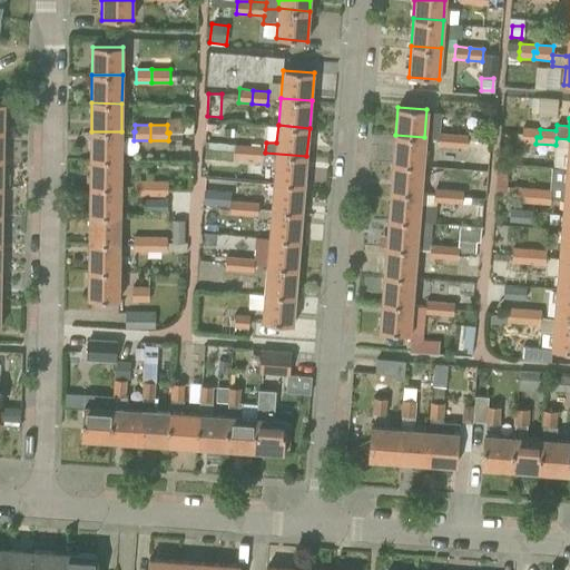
[(522,128),(521,143),(536,144),(537,137),(540,137),(540,129),(522,128)]
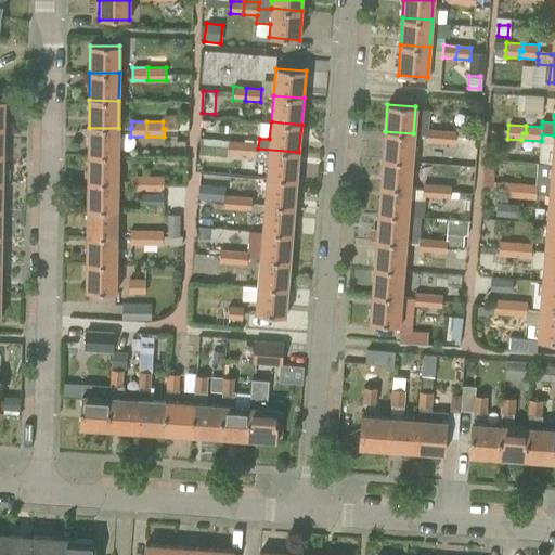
[(88,155),(117,155),(118,128),(89,128),(88,155)]
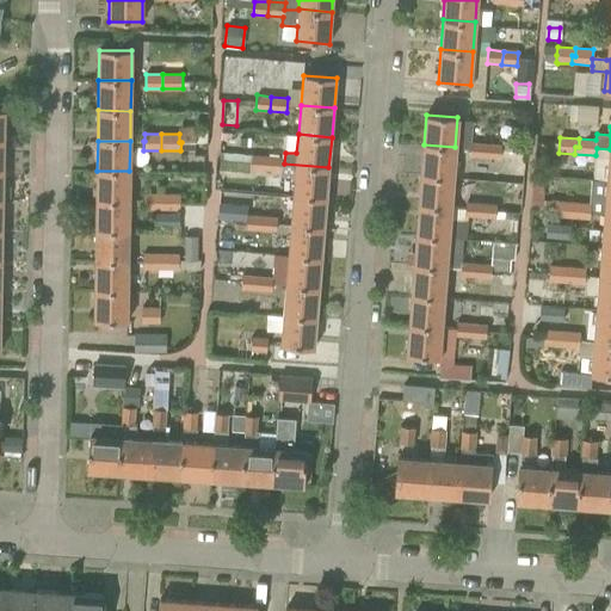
[(486,159),(487,144),(471,143),(470,158),(486,159)]
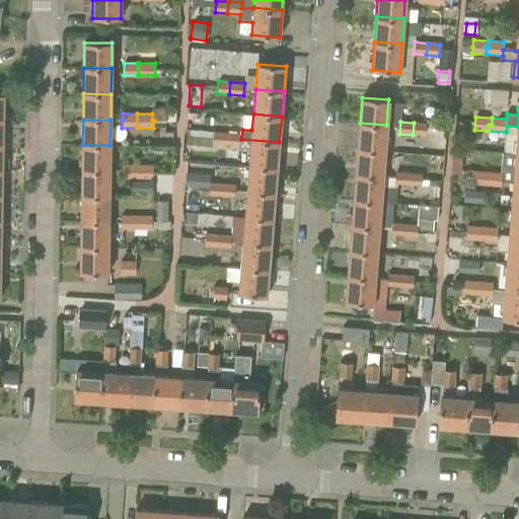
[(358,148),(384,150),(386,125),(360,123),(358,148)]
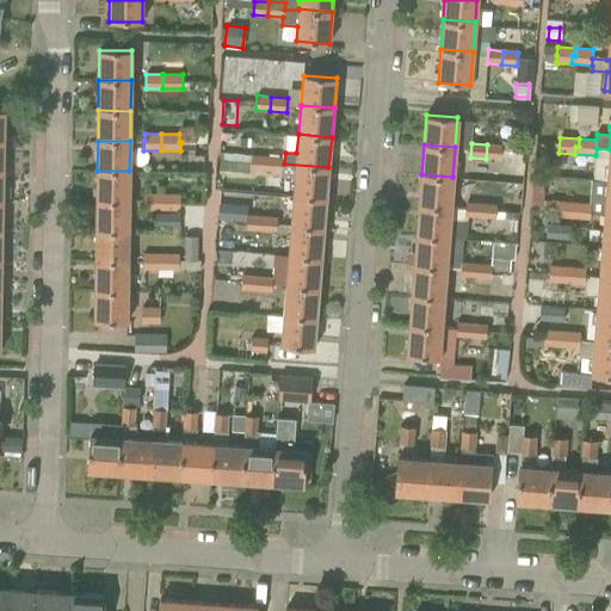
[(487,144),(486,159),(501,160),(503,146),(500,146),(487,144)]
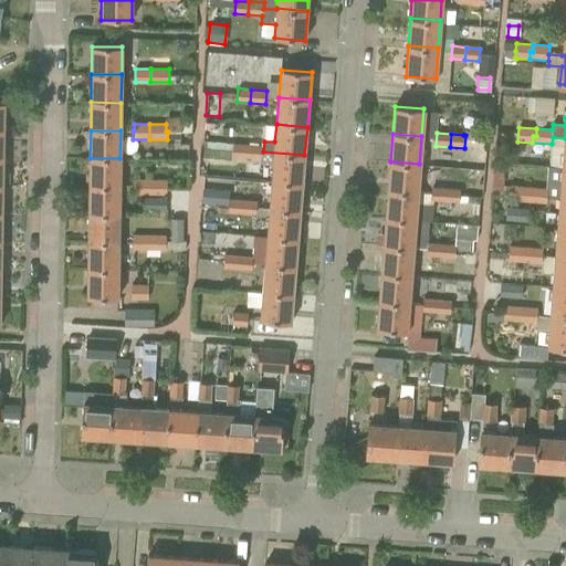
[(562,168),(565,167),(565,137),(565,138),(553,137),(552,144),(549,167),(562,168)]
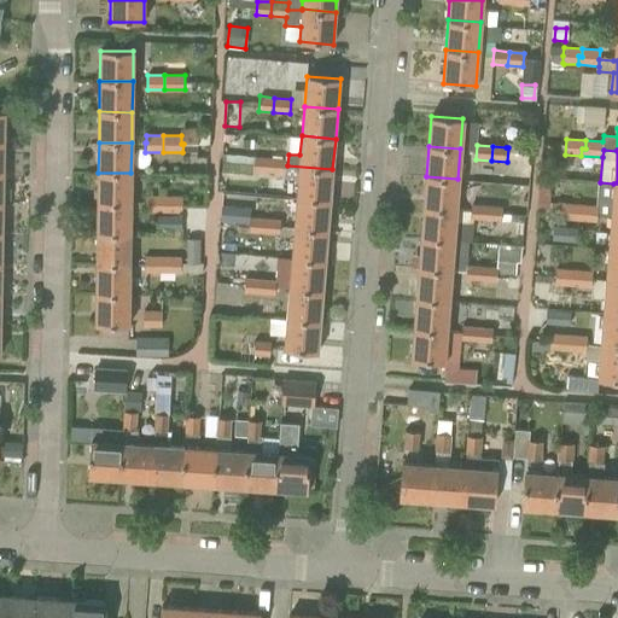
[(269,158),(223,155),(222,162),(255,164),(254,170),(268,172),(269,158)]
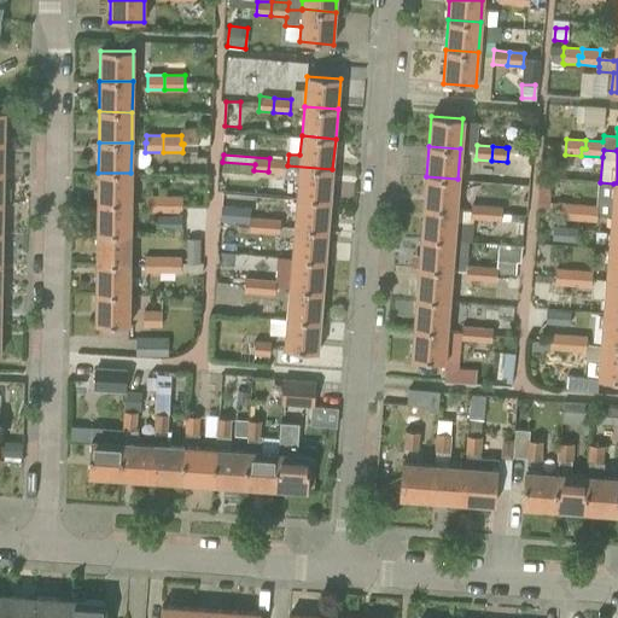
[(268,172),(285,173),(285,159),(269,158),(268,172)]
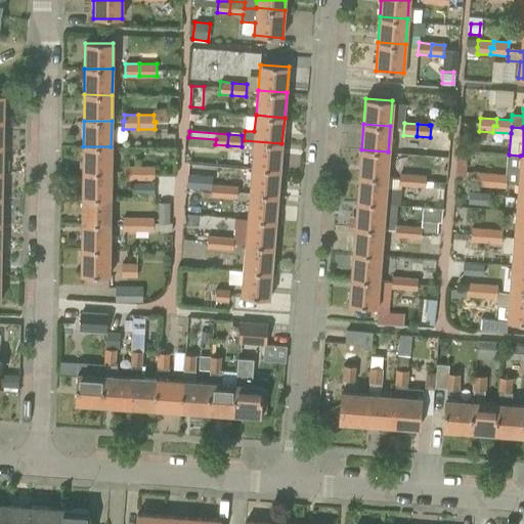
[(252,167),(279,169),(281,143),(244,140),(244,141),(254,142),(252,167)]
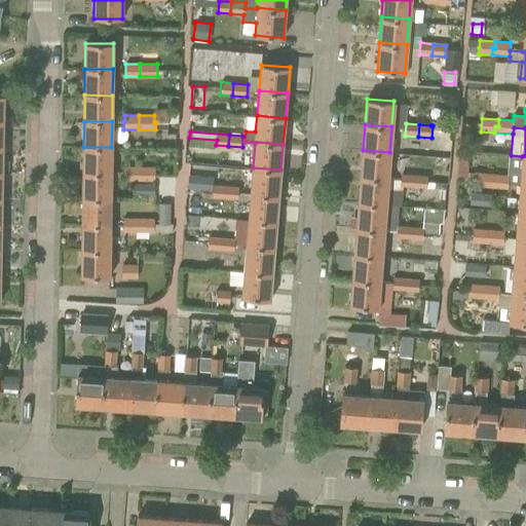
[(111,147),(83,147),(83,173),(111,173),(111,147)]
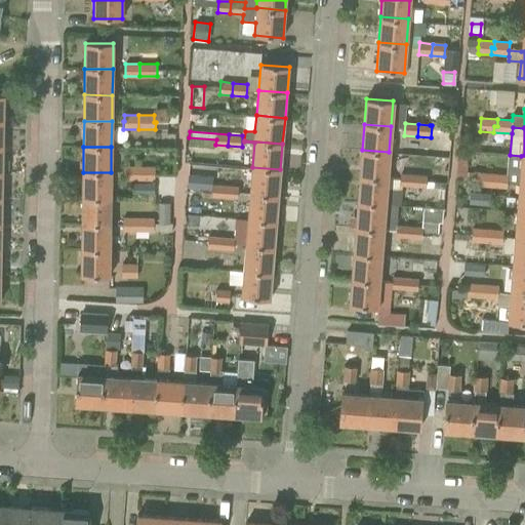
[(360,175),(387,177),(389,152),(362,150),(360,175)]
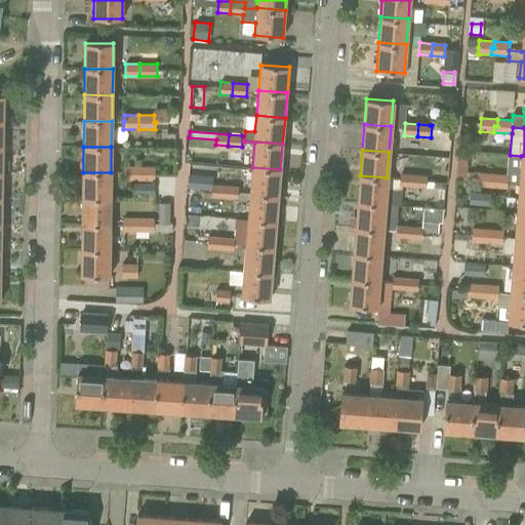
[(123,180),(137,180),(137,166),(123,166),(123,180)]
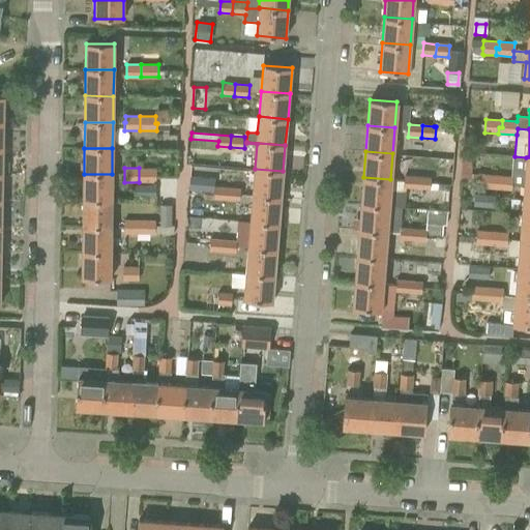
[(156,168),(139,168),(139,182),(156,181),(156,168)]
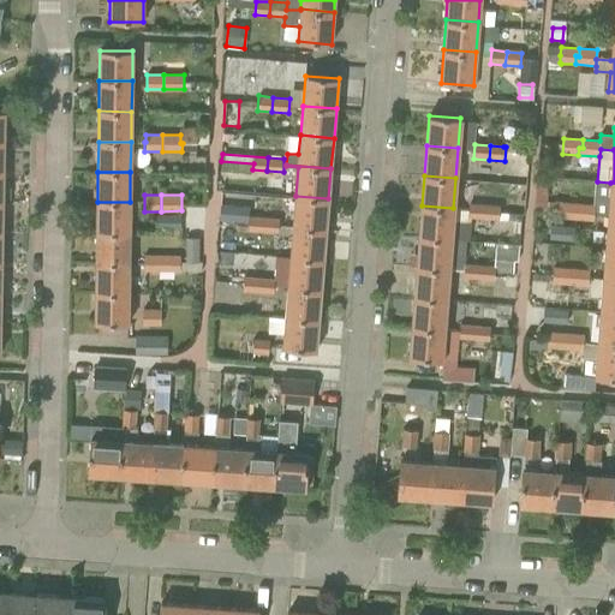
[(328,198),(296,196),(293,226),(326,228),(328,198)]
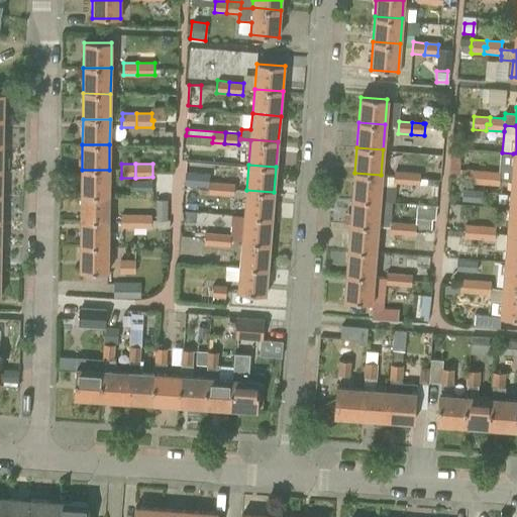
[(469,180),(468,184),(482,185),(483,179),(485,179),(486,171),(454,169),(454,179),(469,180)]
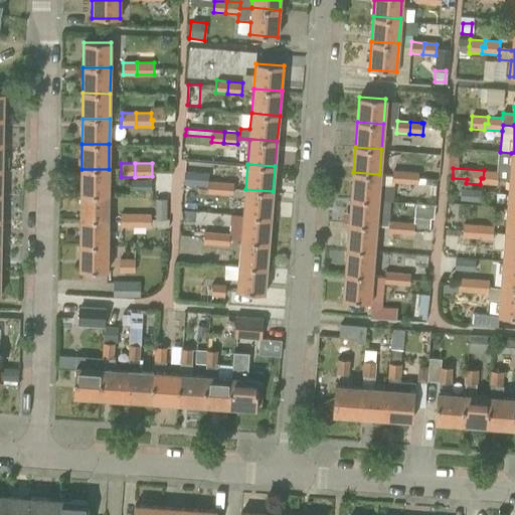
[(109,169),(81,169),(80,194),(109,194),(109,169)]
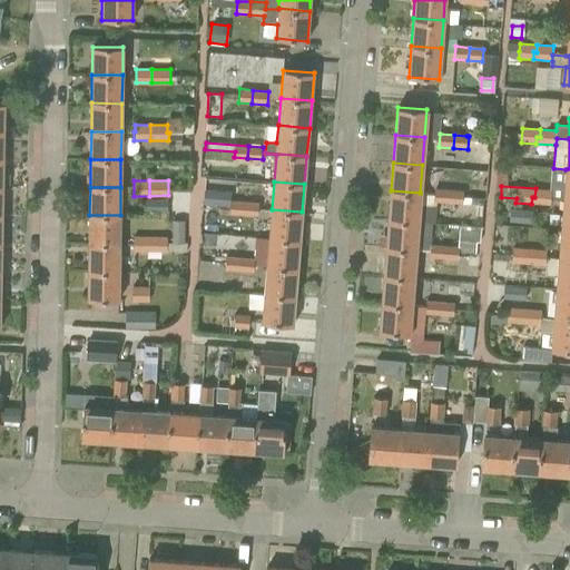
[(433,202),(446,203),(448,189),(434,188),(434,194),(433,202)]
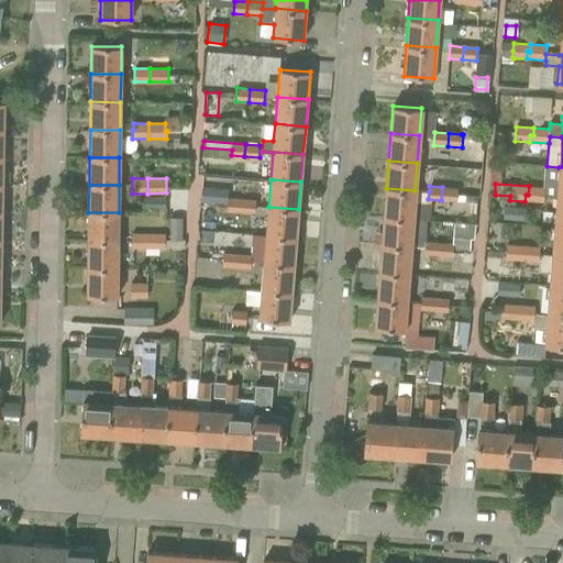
[(543,202),(543,187),(529,186),(528,195),(526,195),(525,201),(543,202)]
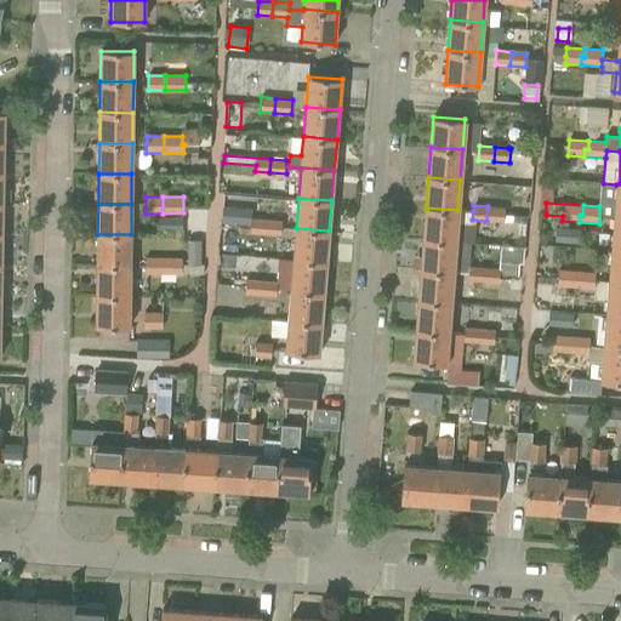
[(503,208),(488,206),(486,221),(503,222),(503,208)]
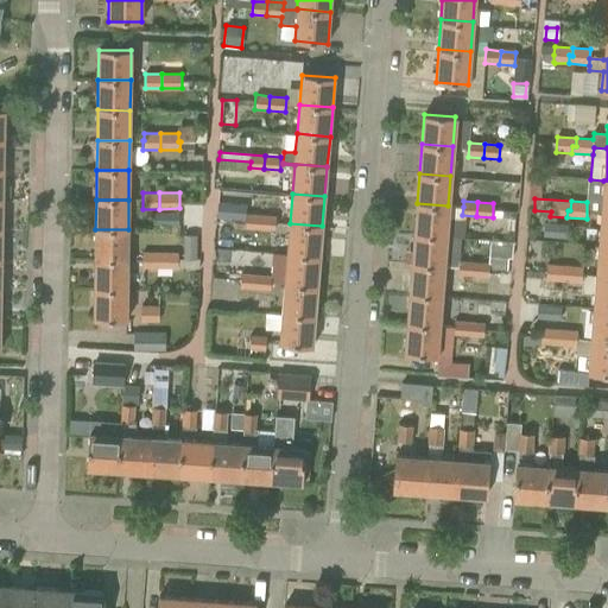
[(417,203),(415,233),(445,235),(458,236),(461,236),(462,215),(463,207),(448,206),(417,203)]
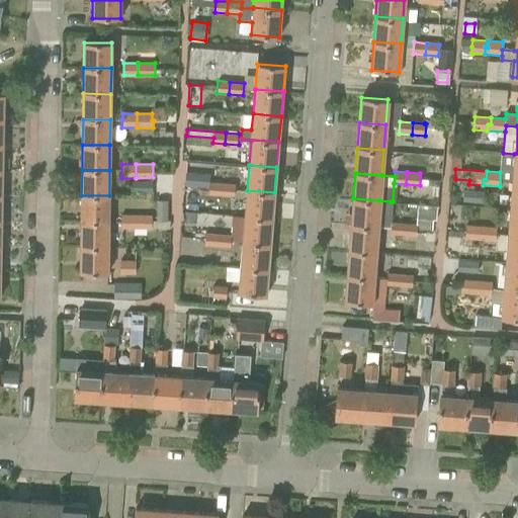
[(185,174),(184,186),(198,187),(209,188),(209,194),(222,195),(222,183),(209,182),(210,175),(185,174)]
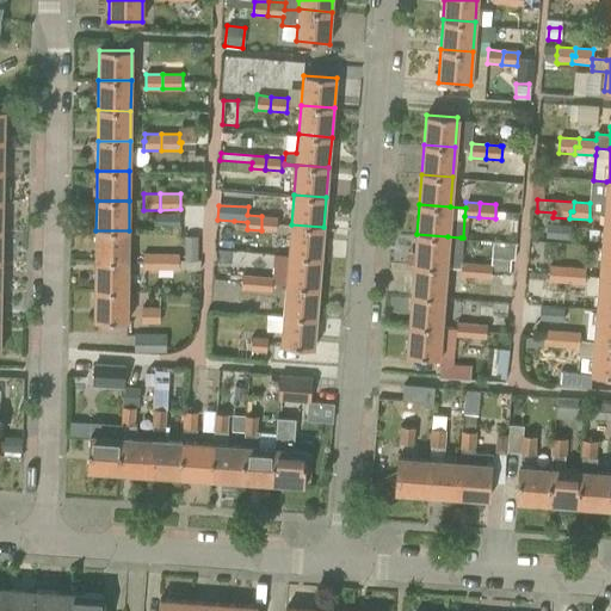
[(158,214),(158,227),(180,227),(180,215),(158,214)]
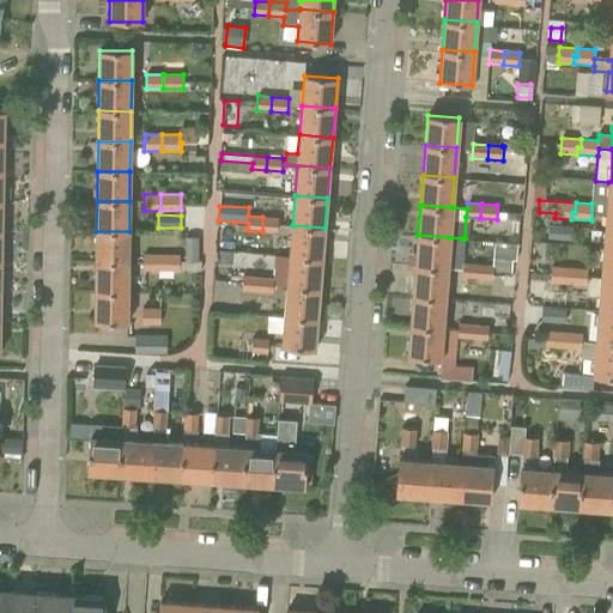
[(262,217),(262,231),(277,232),(278,217),(262,217)]
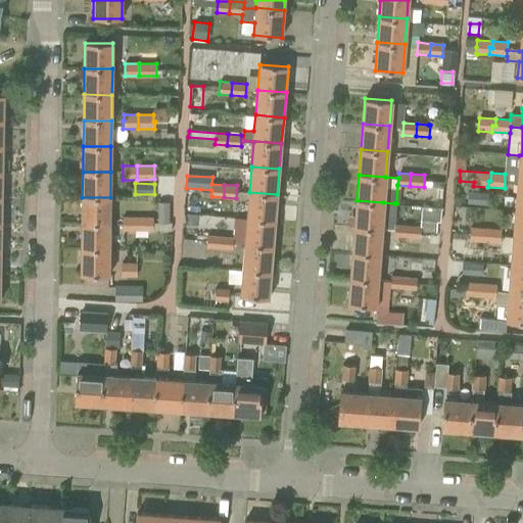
[(277,194),(249,192),(246,218),(275,220),(277,194)]
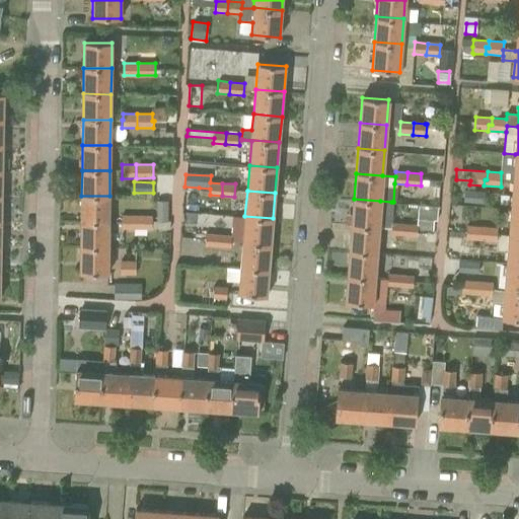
[(464,191),(463,203),(484,204),(485,192),(464,191)]
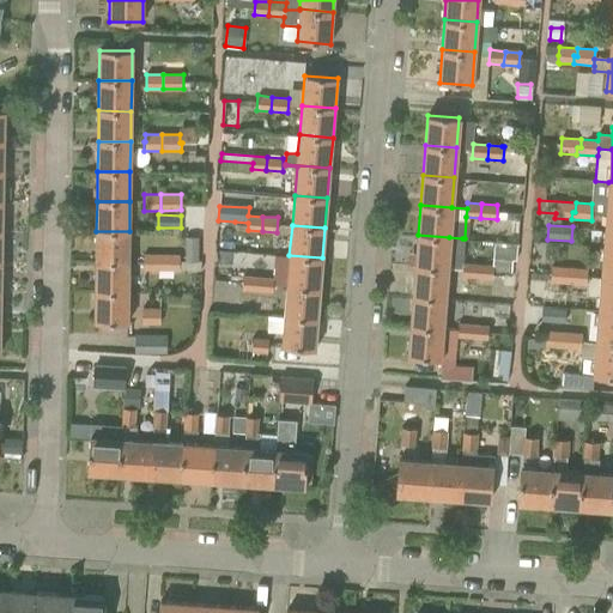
[(129,231),(96,231),(96,262),(128,262),(129,231)]
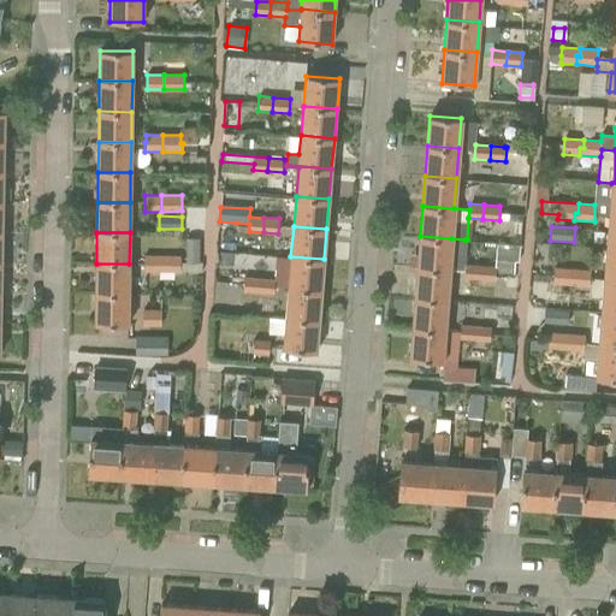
[(420,236),(418,267),(449,270),(462,271),(465,240),(451,238),(420,236)]
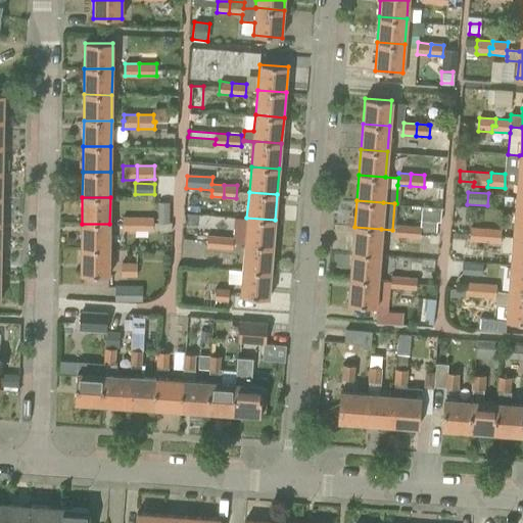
[(170,202),(158,202),(158,223),(170,223),(170,202)]
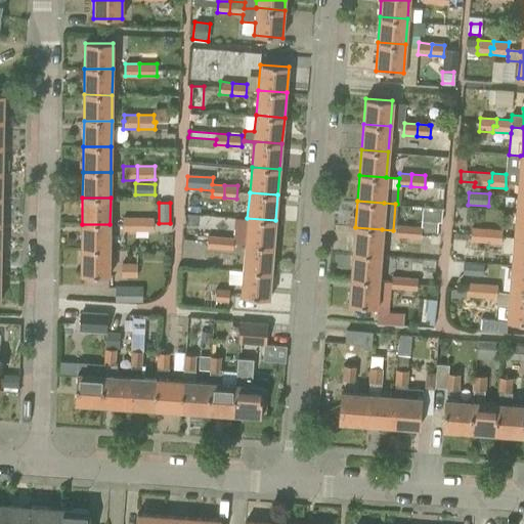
[(422,210),(421,223),(423,223),(422,231),(436,232),(437,222),(441,222),(441,212),(422,210)]
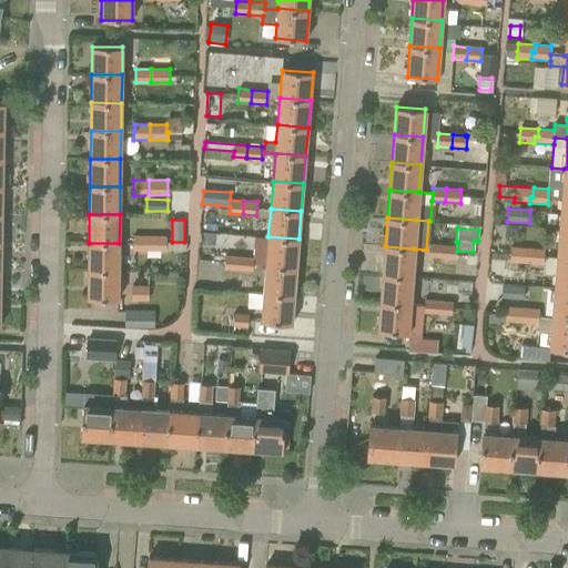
[(567,229),(559,229),(557,259),(567,259),(567,229)]
